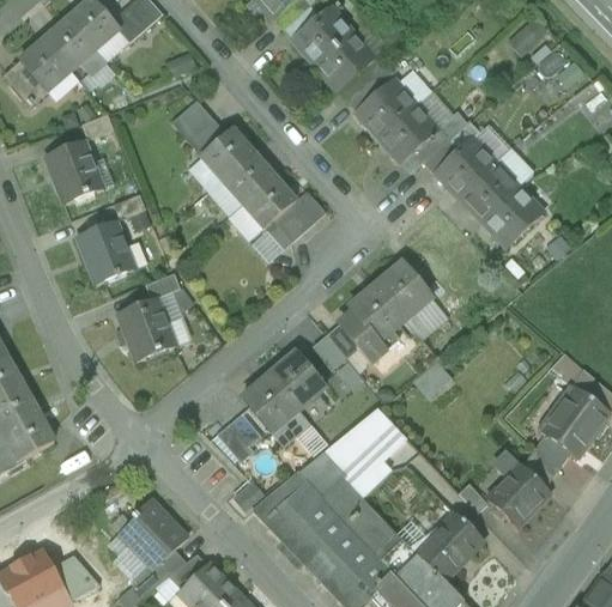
[(108,18),(92,0),(90,0),(66,20),(94,50),(95,50),(117,30),(117,29),(108,18)]
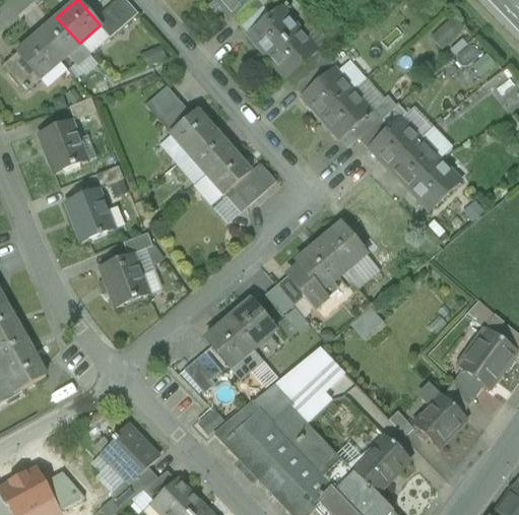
[(128,18),(112,0),(110,0),(103,6),(119,26),(128,18)]
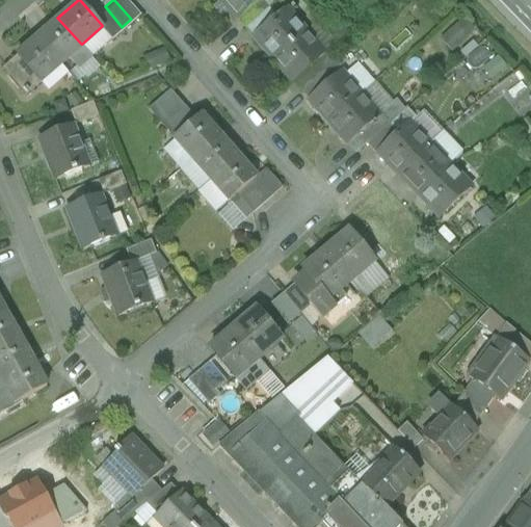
[(139,11),(129,0),(114,0),(131,19),(139,11)]
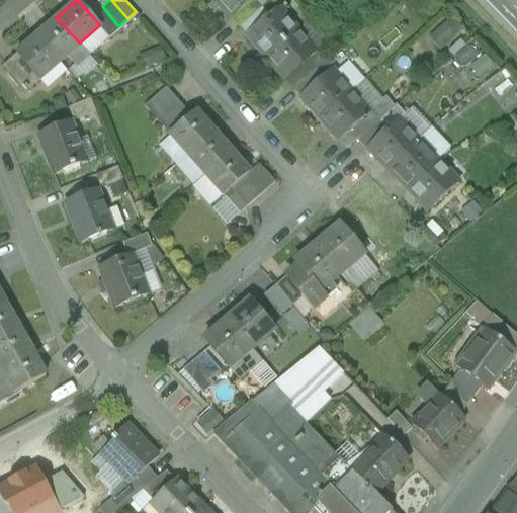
[(218,0),(232,16),(250,0),(218,0)]
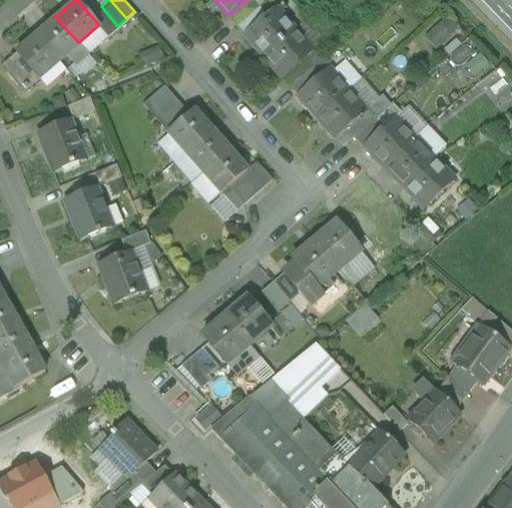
[(247,0),(230,15),(238,24),(260,5),(256,0),(247,0)]
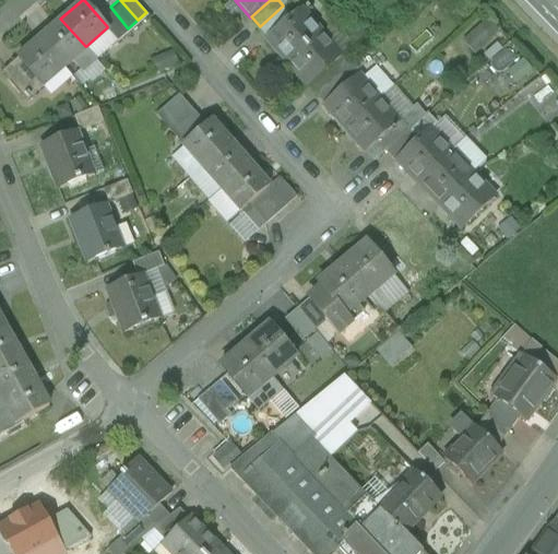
[(283,6),(260,26),(269,36),(292,15),(283,6)]
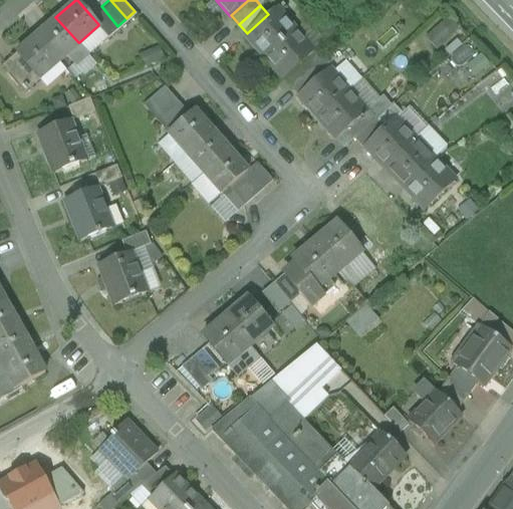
[(247,33),(246,34),(264,55),(297,26),(279,5),(268,14),(247,33)]
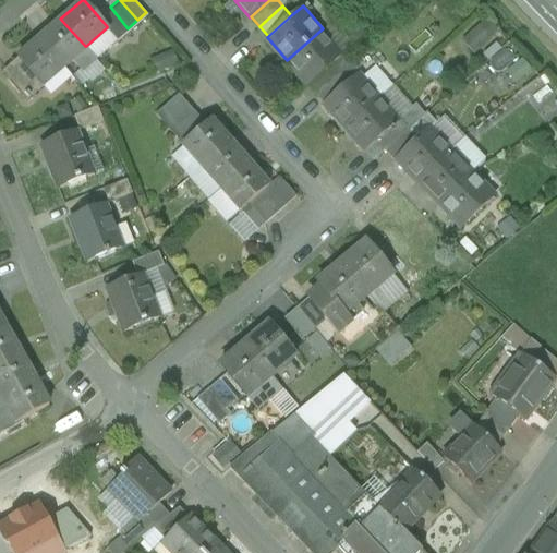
[(128,28),(110,7),(98,16),(107,26),(107,27),(117,38),(128,28)]
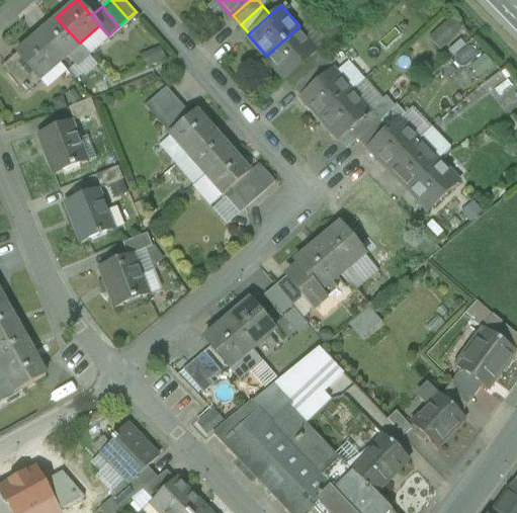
[(432,33),(442,46),(468,24),(457,11),(432,33)]
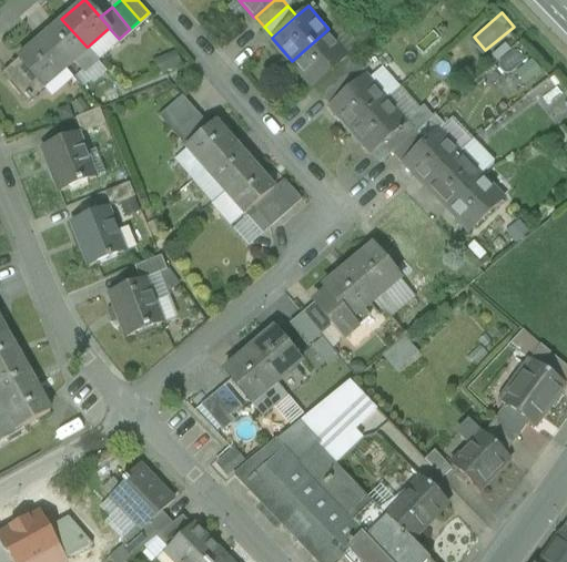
[(87,47),(61,19),(40,37),(66,64),(73,59),(87,47)]
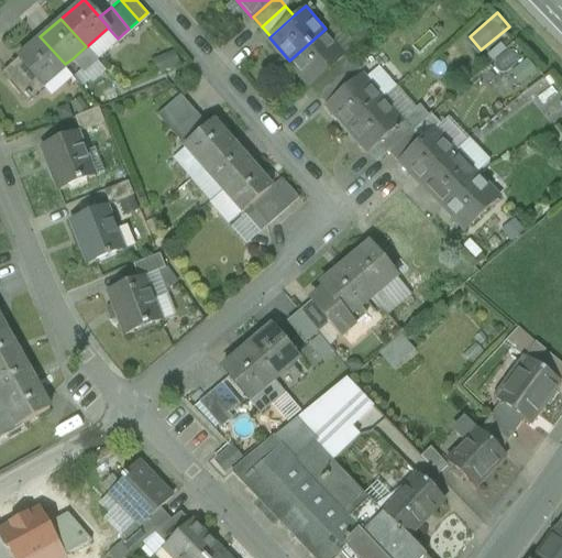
[(326,29),(289,61),(309,84),(334,63),(346,52),(326,29)]
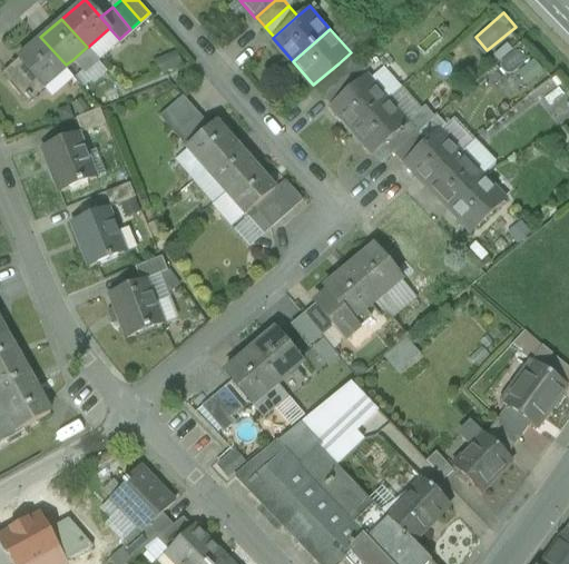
[(66,65),(40,37),(19,56),(43,85),(66,65)]
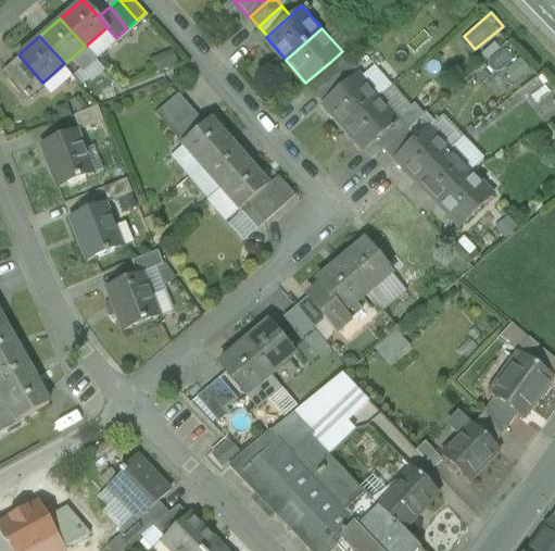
[(85,46),(72,58),(83,70),(96,58),(86,46),(85,46)]
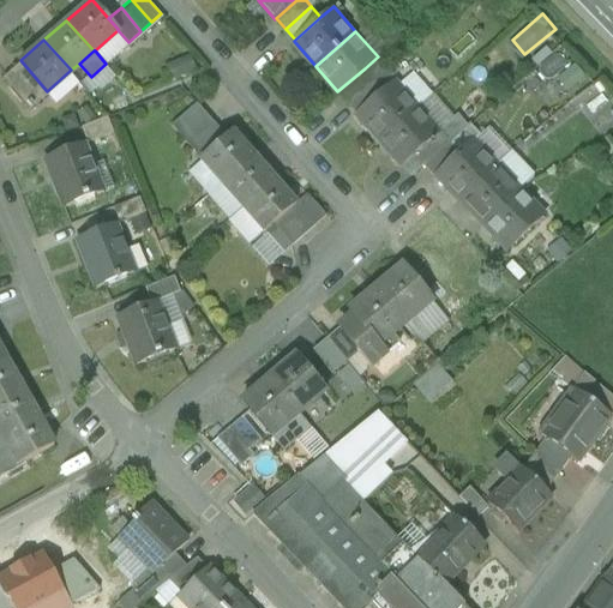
[(174,73),(198,64),(193,52),(168,61),(174,73)]
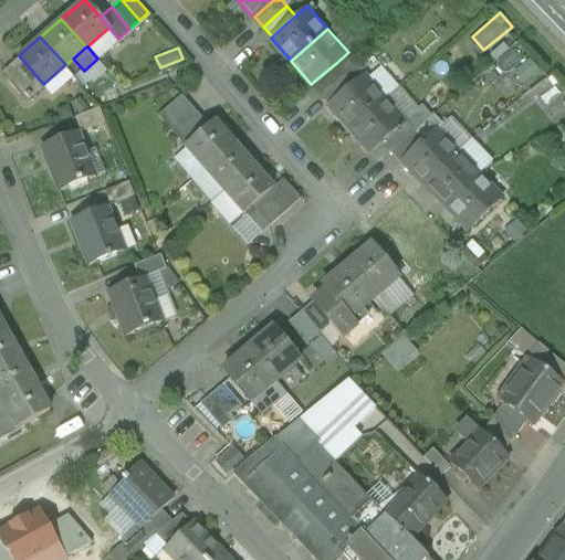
[(43,84),(19,55),(1,69),(25,98),(43,84)]
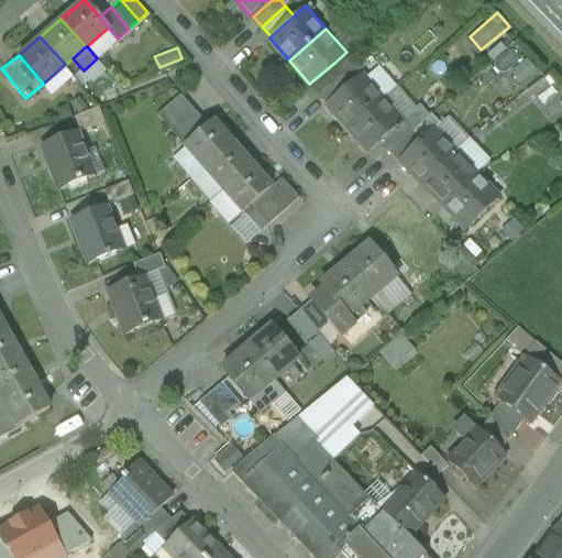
[(334,63),(311,83),(320,93),(343,72),(334,63)]
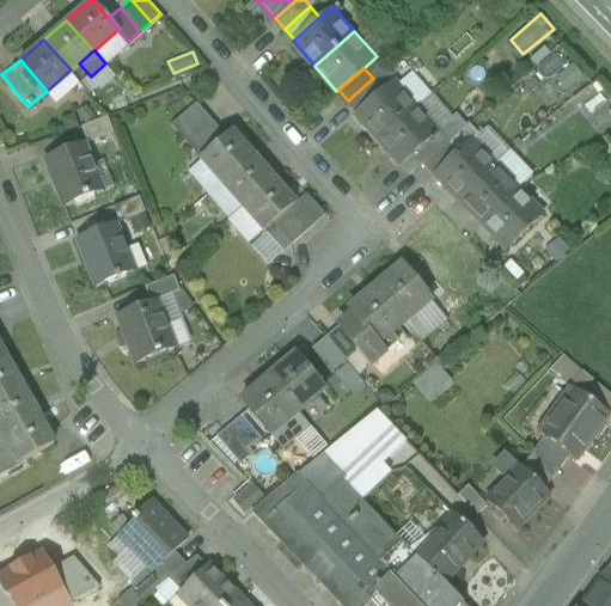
[(373,78),(348,101),(358,111),(383,89),(373,78)]
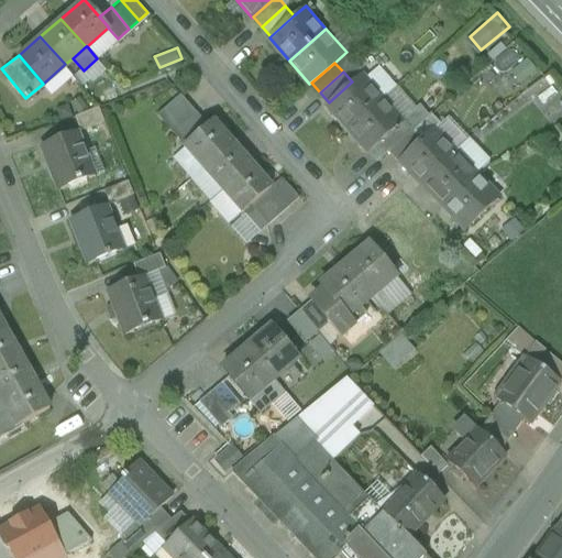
[(329,102),(327,104),(348,127),(384,95),(363,72),(352,81),(329,102)]
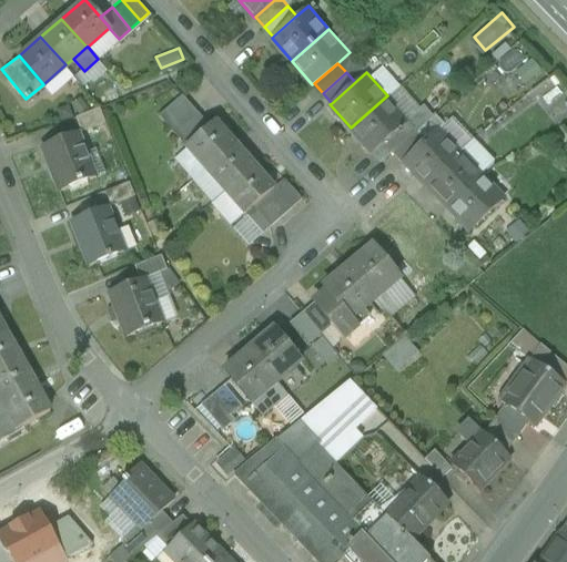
[(181,92),(159,111),(182,136),(203,118),(181,92)]
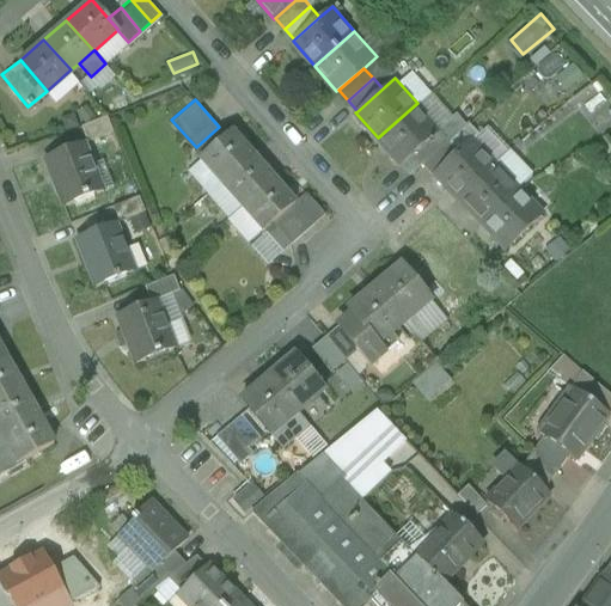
[(417,103),(378,138),(399,163),(427,140),(439,128),(417,103)]
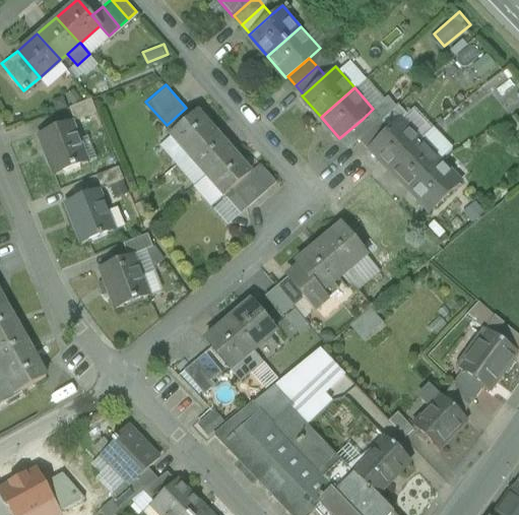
[(90,94),(70,103),(75,115),(95,107),(90,94)]
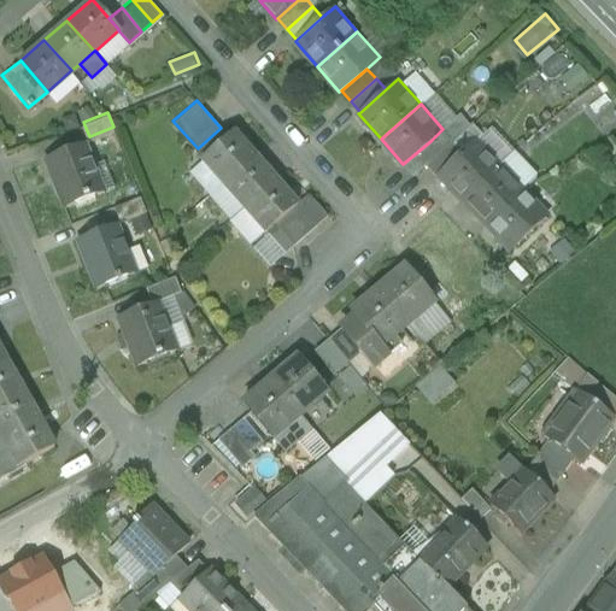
[(439,152),(427,163),(439,175),(477,137),(479,139),(485,133),(474,122),(439,152)]
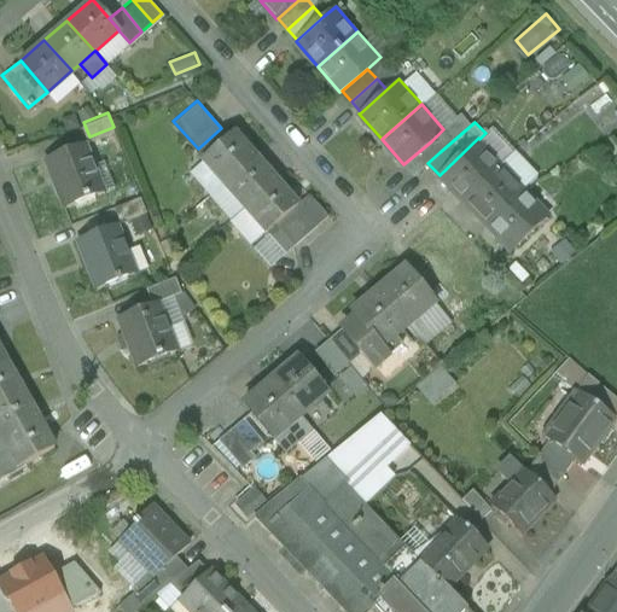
[(478,138),(440,175),(452,188),(453,187),(463,197),(461,198),(463,199),(500,163),(500,164),(514,150),(513,150),(492,127),(485,133),(479,139),(478,138)]
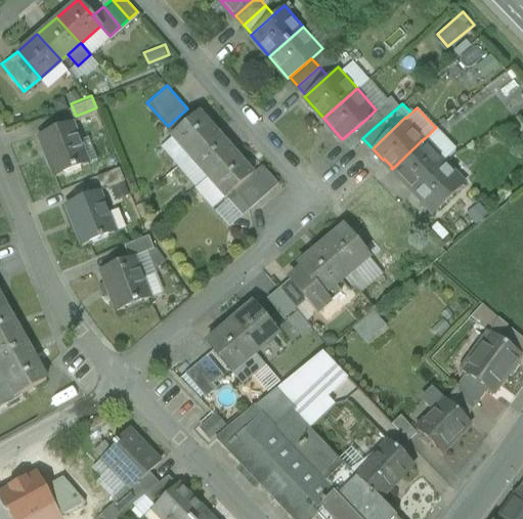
[(199,111),(173,133),(190,152),(215,130),(199,111)]
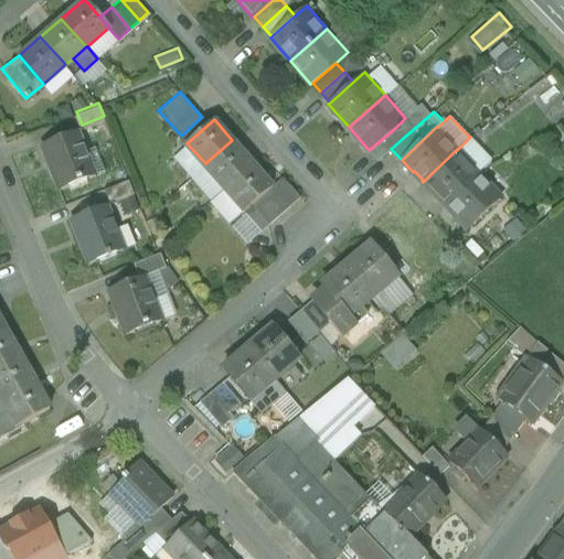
[(75,128),(41,141),(59,187),(94,173),(75,128)]
